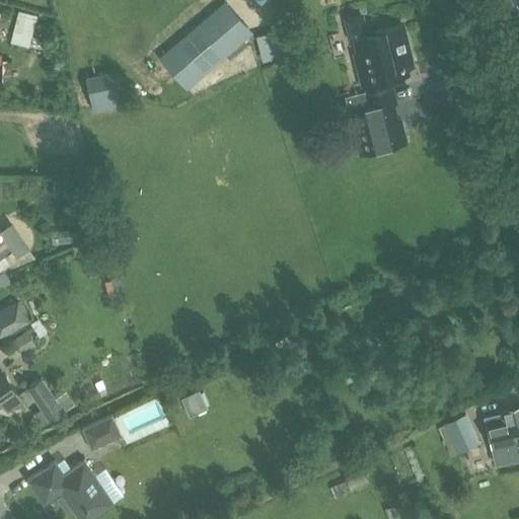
[(161,56),(184,85),(188,88),(253,33),(247,25),(245,27),(225,2),(161,56)]
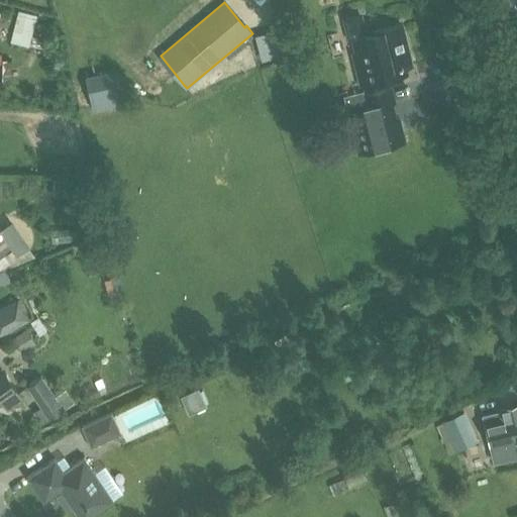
[(405,66),(411,64),(401,23),(365,32),(360,15),(344,19),(349,38),(353,37),(356,50),(353,52),(360,82),(406,71),(405,66)]
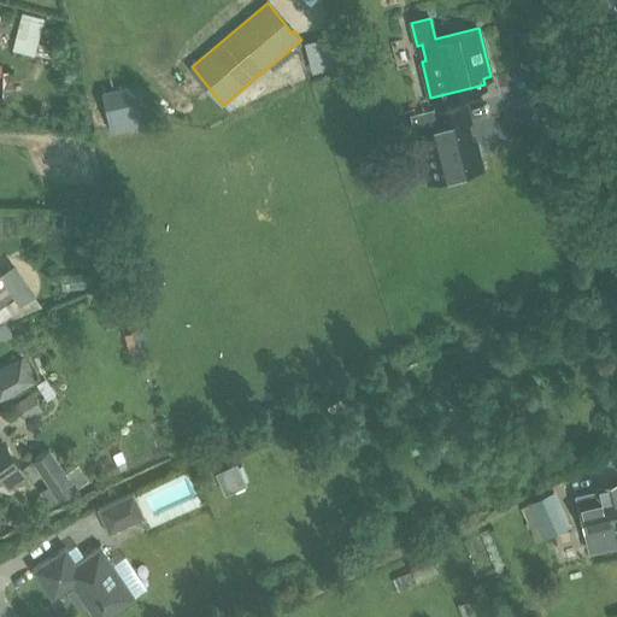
[(148,87),(115,90),(118,117),(152,113),(148,87)]
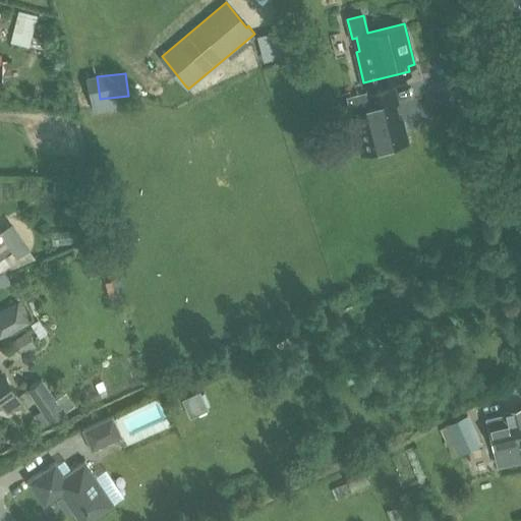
[(368,110),(399,103),(395,85),(364,94),(368,110)]
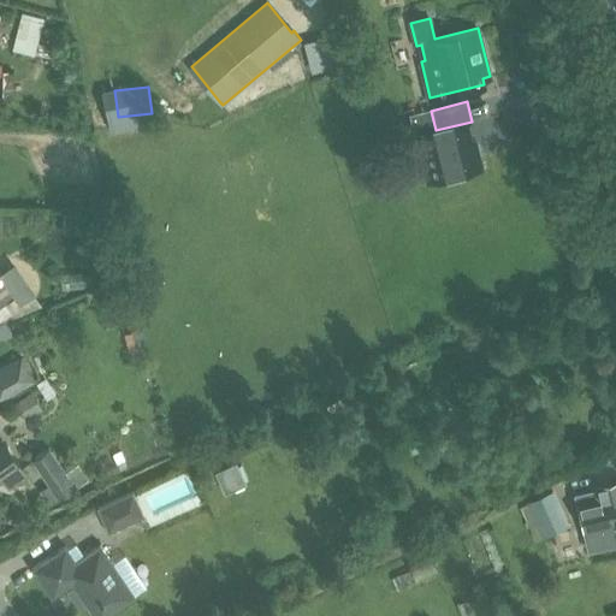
[(0,273),(0,321),(36,307),(18,277),(9,283),(15,294),(0,273)]
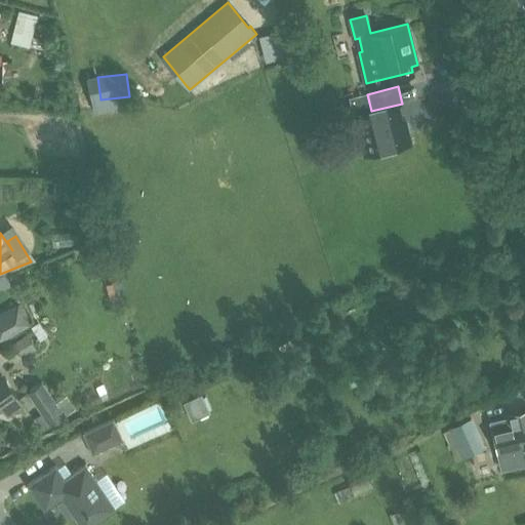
[(31,322),(17,300),(0,311),(0,331),(4,338),(31,322)]
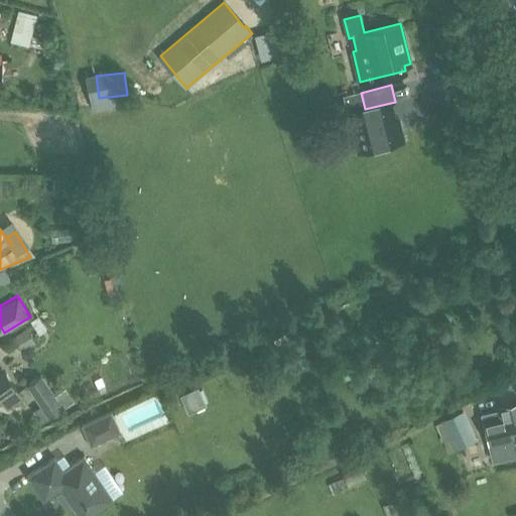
[(272,340),(276,350),(295,341),(290,331),(272,340)]
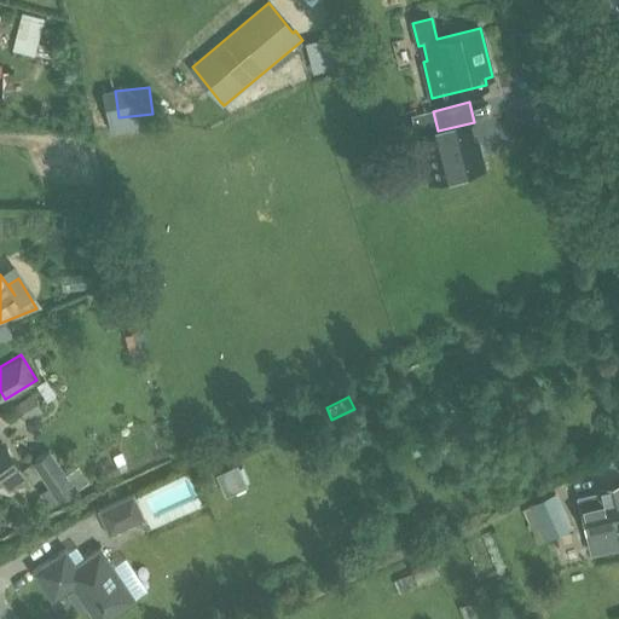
[(7,489),(25,476),(1,441),(0,441),(0,481),(3,481),(7,489)]
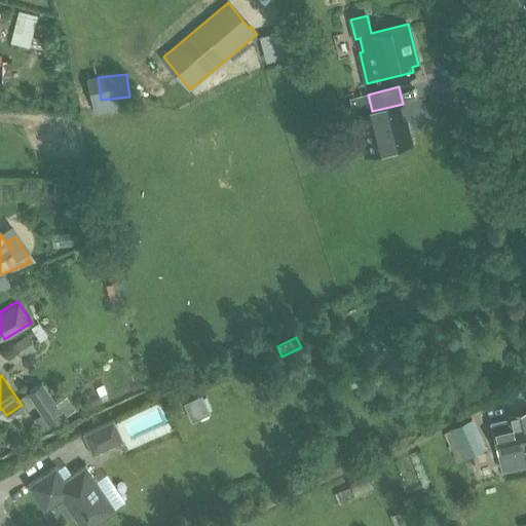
[(26,391),(50,426),(66,415),(42,381),(26,391)]
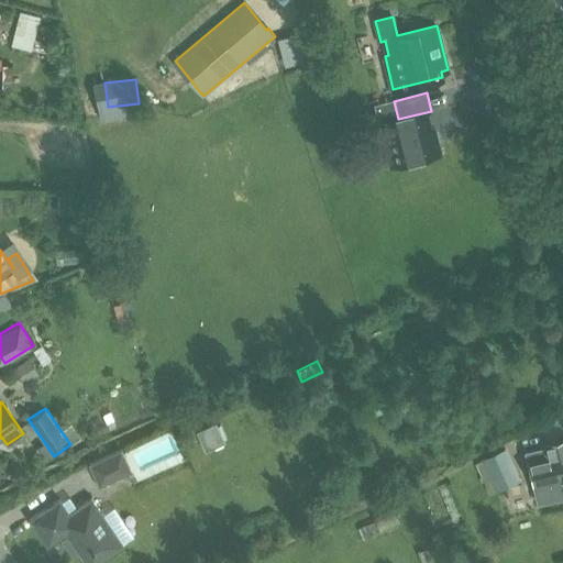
[(549,454),(531,459),(539,492),(552,488),(553,495),(562,492),(562,438),(545,442),(549,454)]
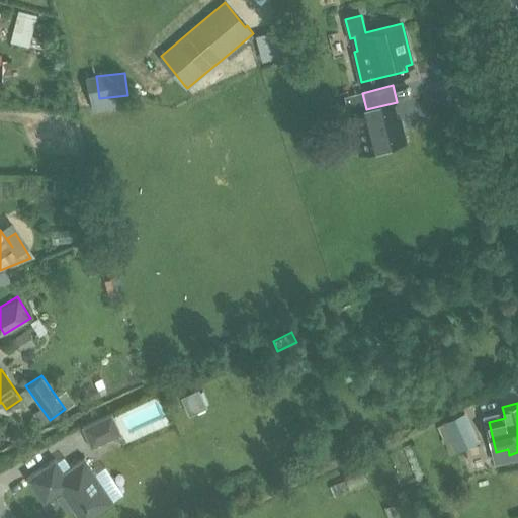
[(456,451),(479,442),(475,433),(465,411),(443,421),(456,451)]
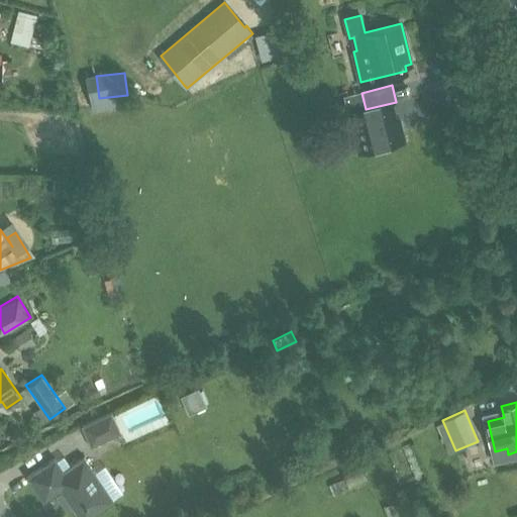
[(91,447),(120,434),(111,413),(82,427),(91,447)]
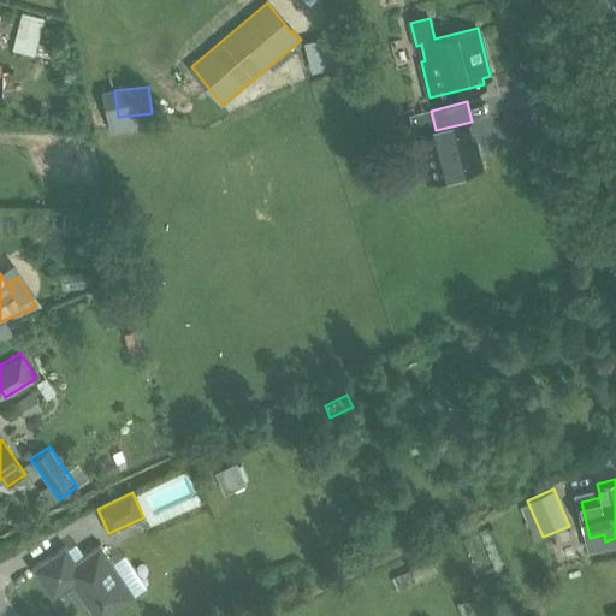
[(92,615),(108,615),(135,598),(100,545),(76,562),(66,546),(31,569),(52,599),(72,586),(92,615)]
